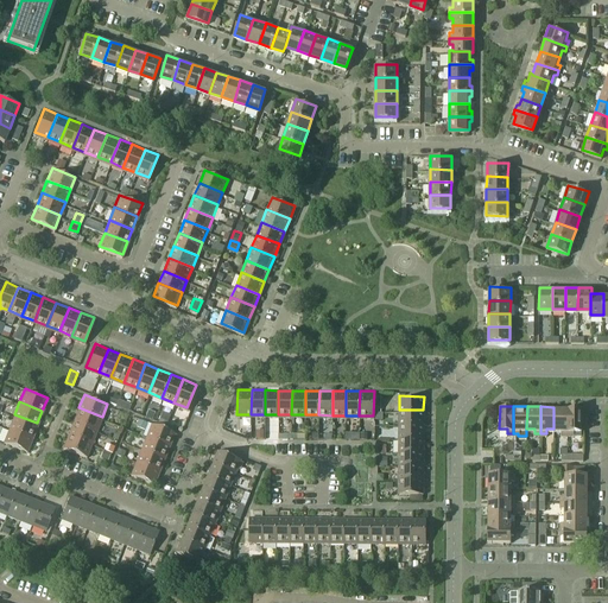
[(96,429),(102,417),(78,407),(74,419),(96,429)]
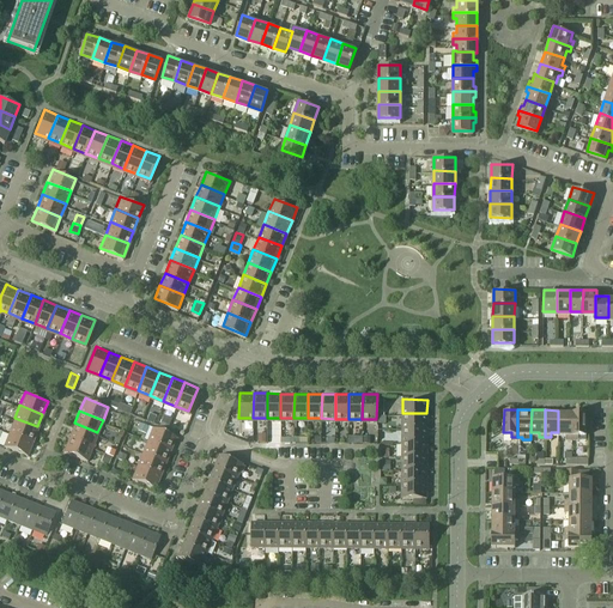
[(572,437),(572,411),(558,411),(558,432),(565,432),(565,437),(572,437)]
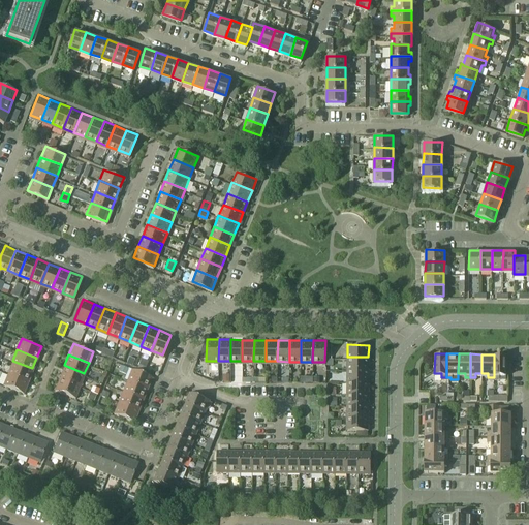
[(505,374),(505,354),(494,354),(494,377),(499,377),(499,374),(505,374)]
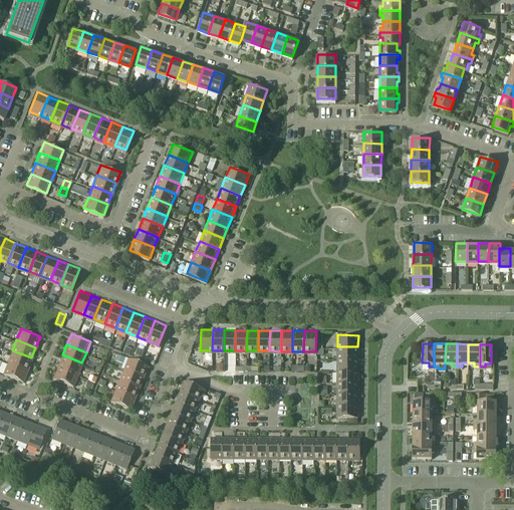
[(357,358),(357,346),(337,346),(337,358),(357,358)]
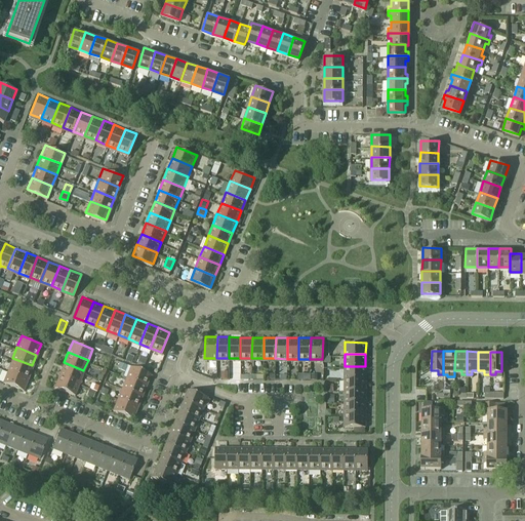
[(28,376),(32,365),(12,358),(8,368),(28,376)]
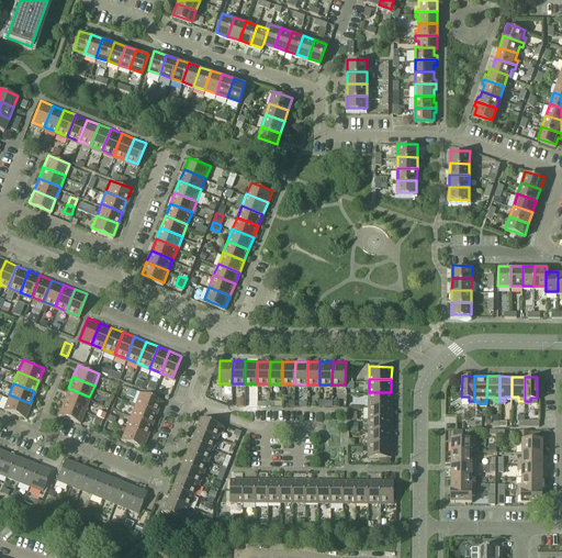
[(128,386),(125,392),(134,394),(136,389),(128,386)]
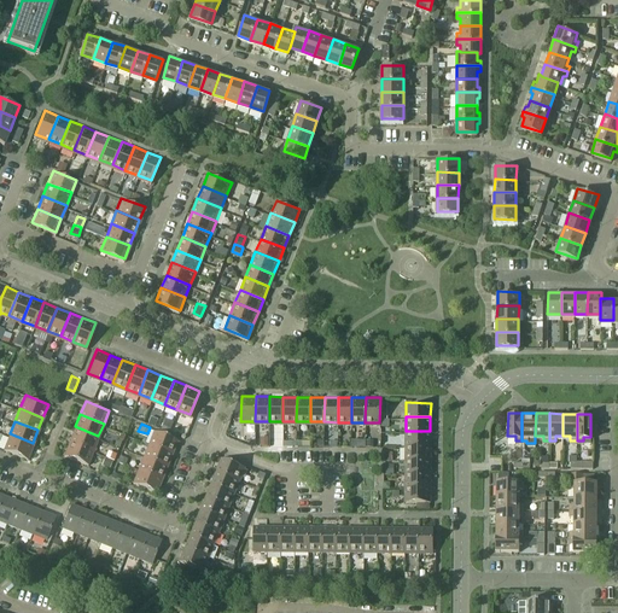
[(93,449),(98,436),(75,426),(70,439),(93,449)]
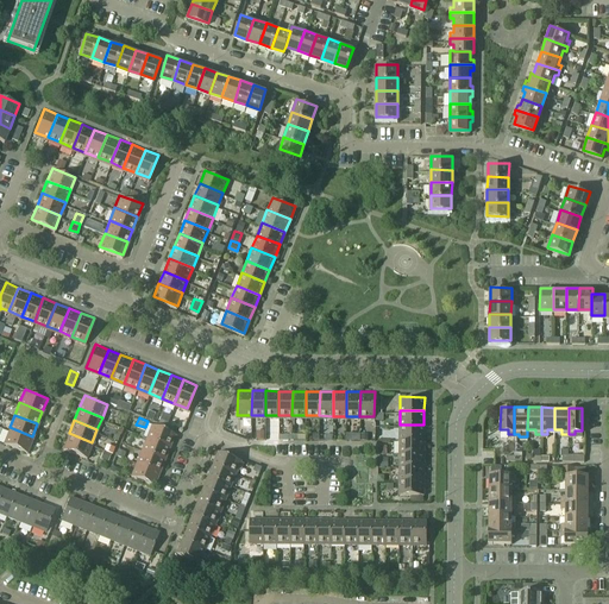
[(169,444),(175,432),(151,422),(146,435),(169,444)]
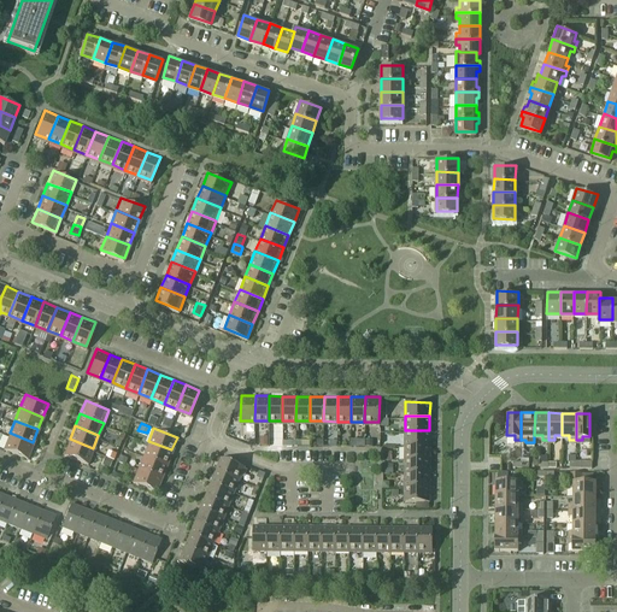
[(429,443),(429,430),(405,430),(404,443),(429,443)]
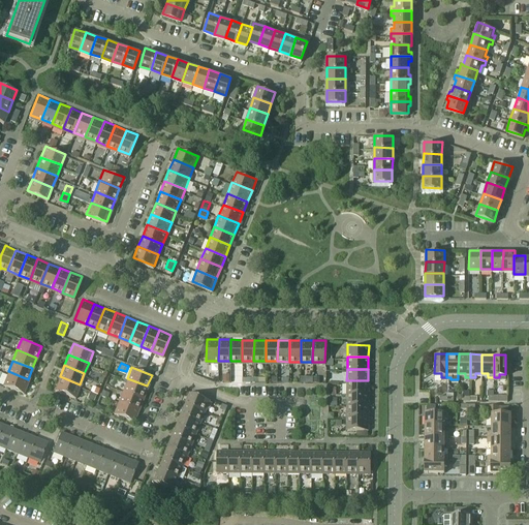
[(24,391),(28,379),(8,371),(3,382),(24,391)]
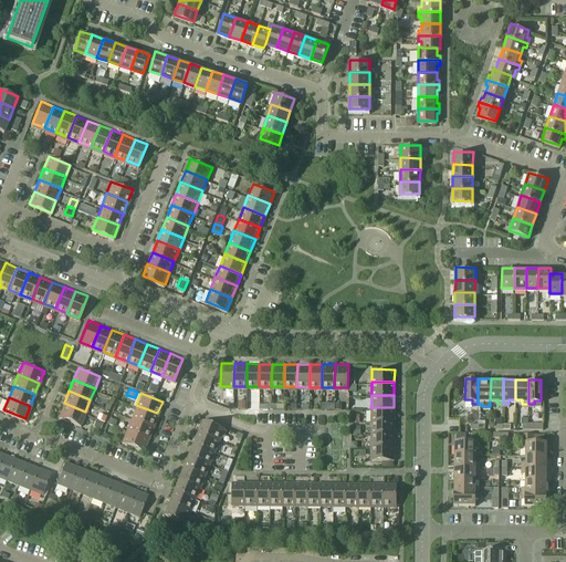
[(81,424),(85,412),(64,403),(59,415),(81,424)]
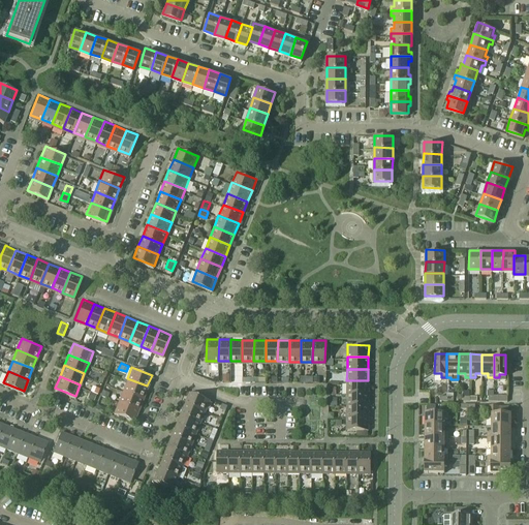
[(143,397),(147,385),(127,378),(122,389),(143,397)]
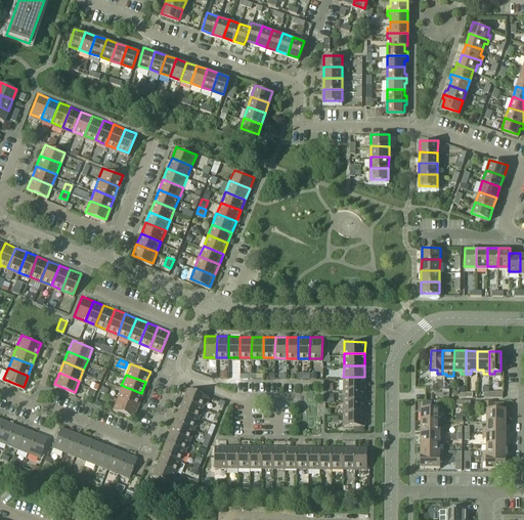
[(364,389),(364,377),(343,377),(343,388),(364,389)]
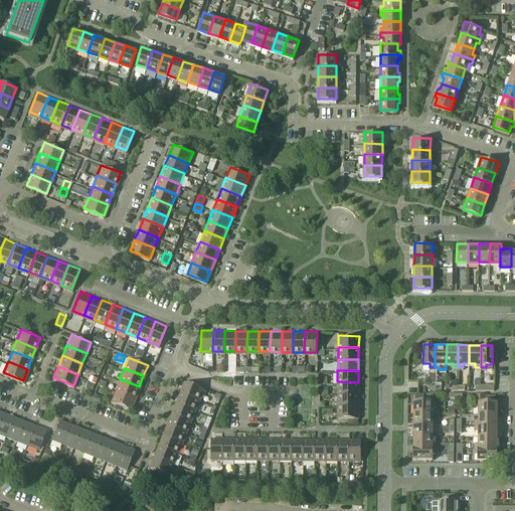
[(135,397),(139,386),(119,378),(115,389),(135,397)]
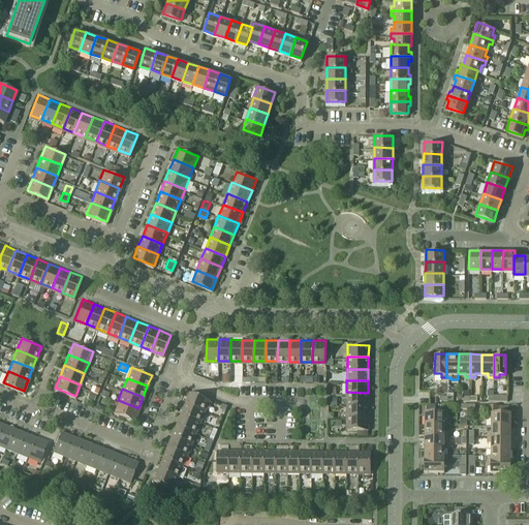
[(89,390),(87,396),(94,398),(96,392),(89,390)]
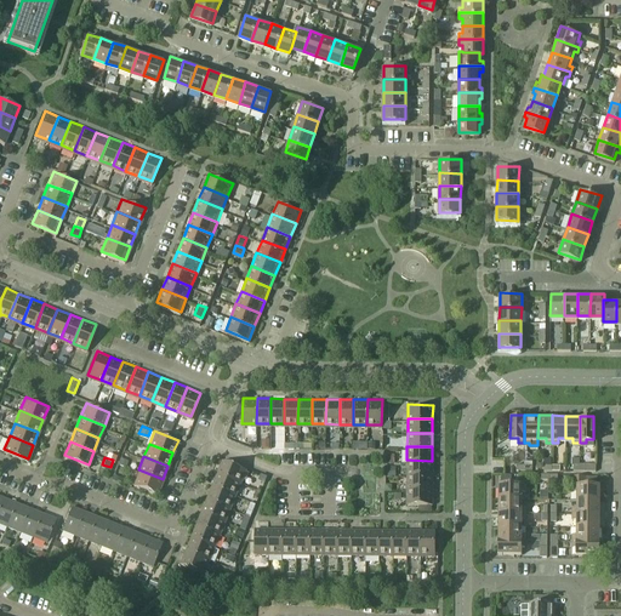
[(240,480),(246,467),(222,457),(217,472),(240,480)]
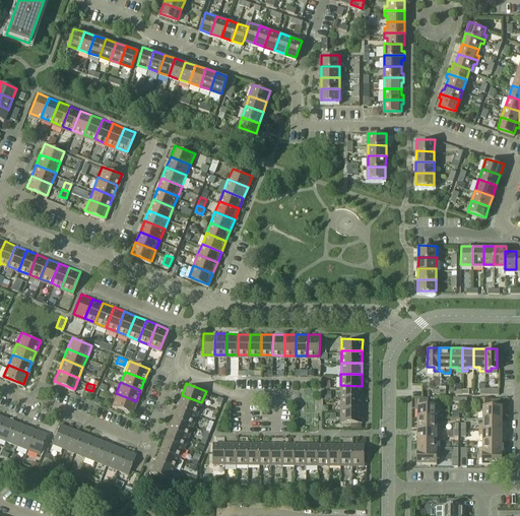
[(362,397),(362,386),(340,385),(340,397),(362,397)]
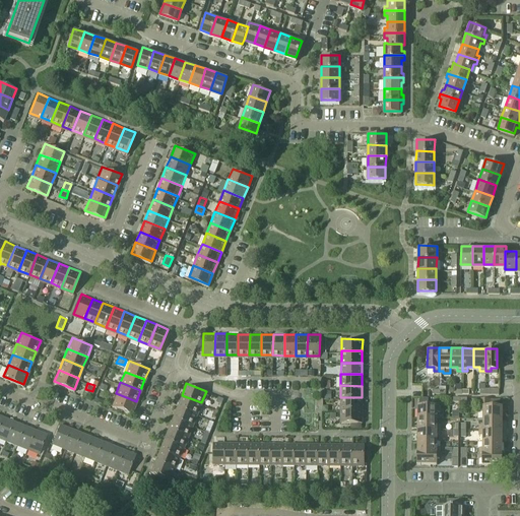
[(131,412),(136,401),(116,393),(112,404),(131,412)]
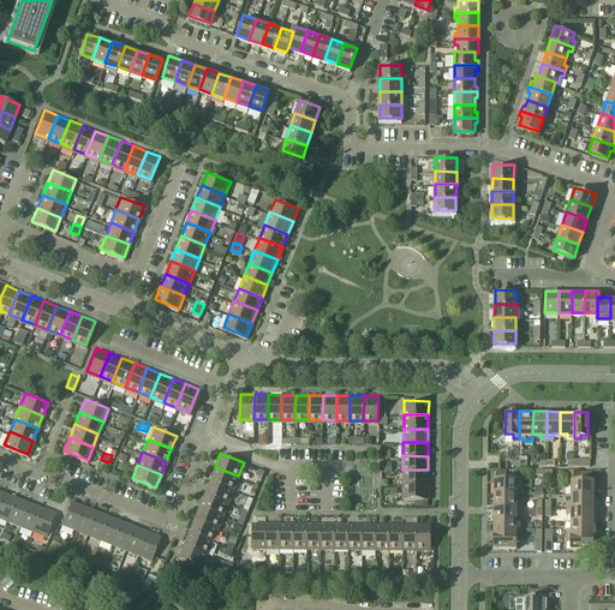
[(233,489),(238,476),(215,467),(209,479),(233,489)]
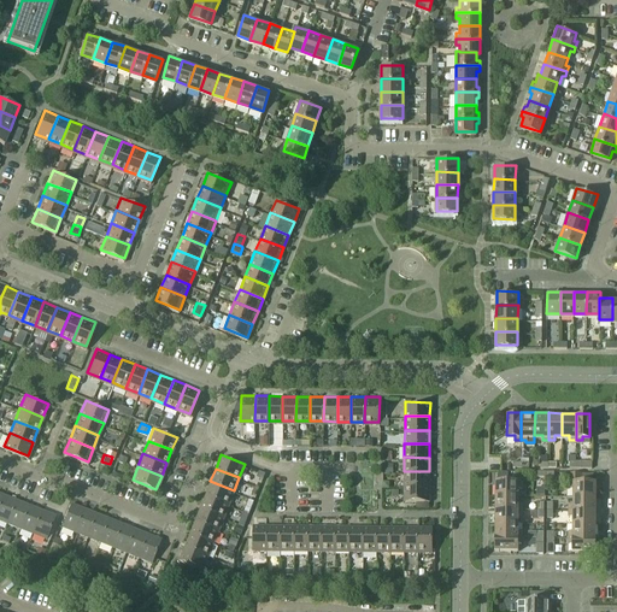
[(595,494),(595,480),(591,480),(591,471),(593,471),(569,470),(569,486),(573,486),(573,493),(595,494)]
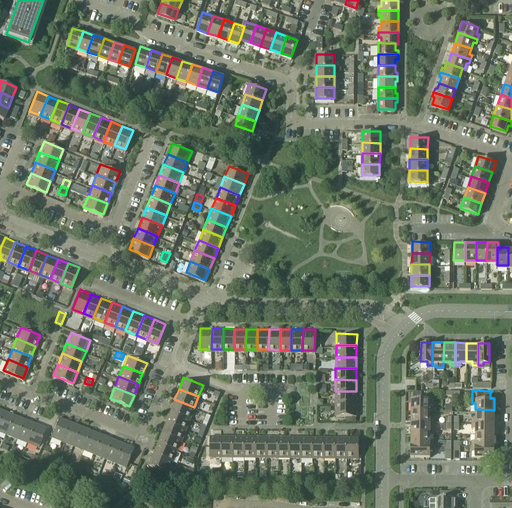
[(356,402),(356,391),(335,391),(335,402),(356,402)]
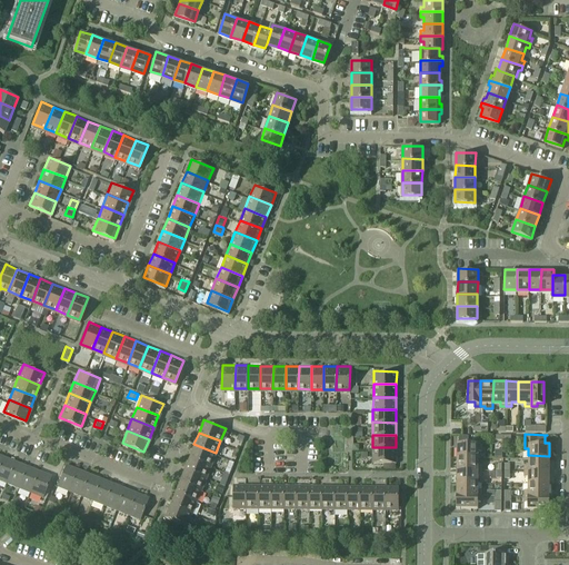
[(478,455),(478,448),(482,448),(482,442),(457,442),(457,455),(478,455)]
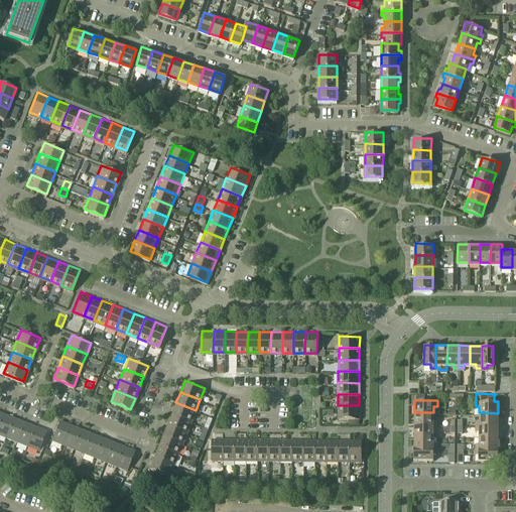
[(191,421),(196,410),(175,402),(171,413),(191,421)]
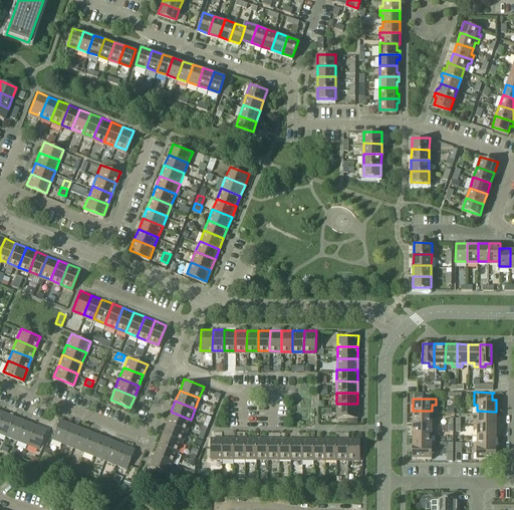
[(357,416),(357,404),(336,404),(336,416),(357,416)]
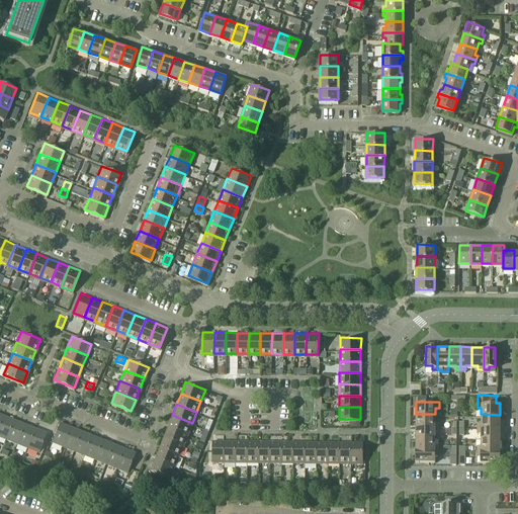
[(0,434),(6,437),(14,417),(4,413),(0,422),(0,434)]
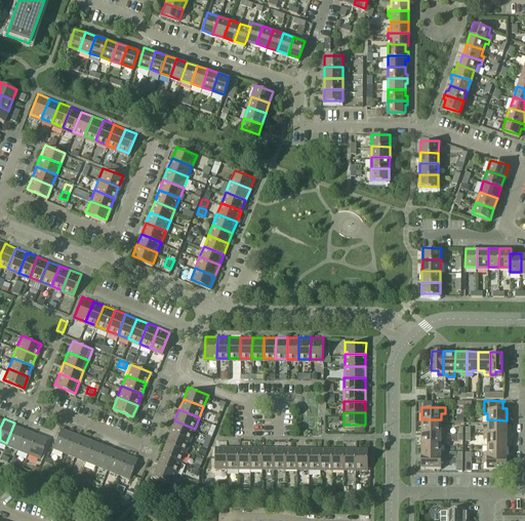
[(441,426),(441,419),(421,419),(421,431),(444,431),(444,426),(441,426)]
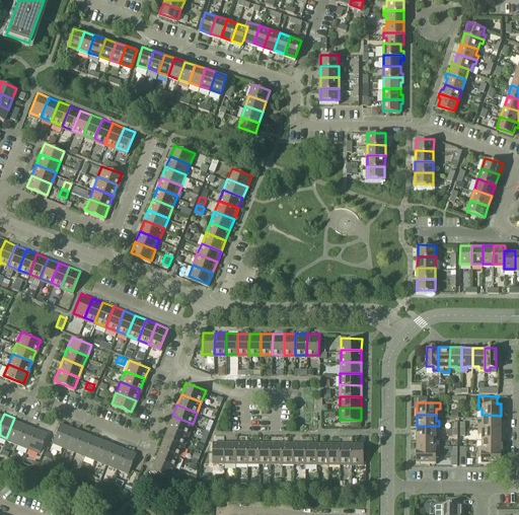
[(501,427),(501,416),(482,415),(482,422),(478,422),(477,427),(501,427)]
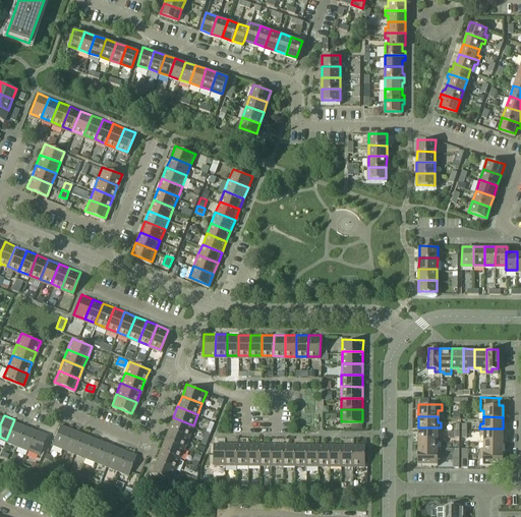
[(188,436),(193,425),(173,417),(169,427),(188,436)]
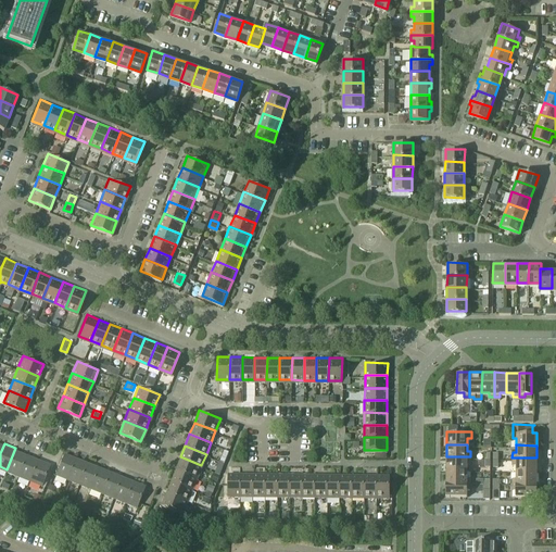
[(19,474),(27,453),(15,448),(7,469),(19,474)]
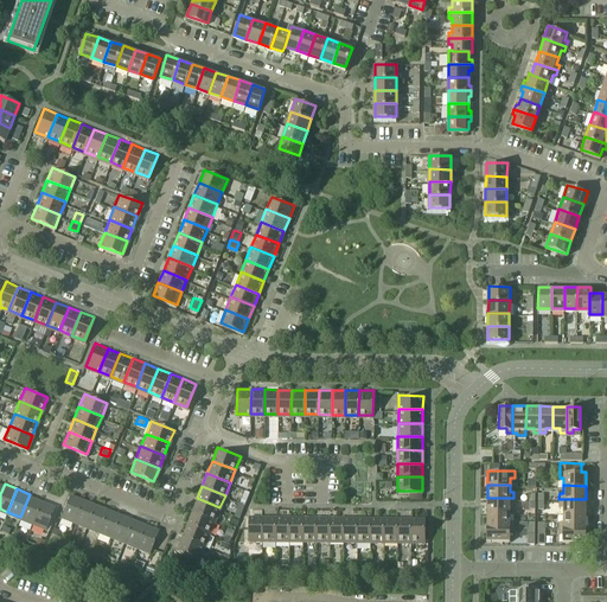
[(74,520),(83,497),(70,492),(61,516),(74,520)]
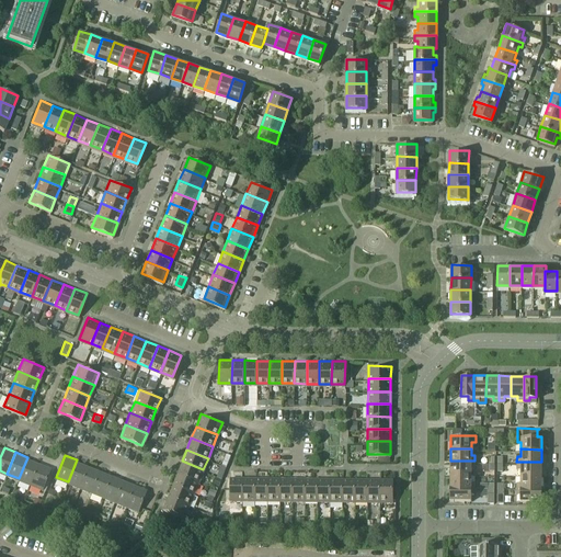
[(30,484),(38,462),(27,457),(19,478),(30,484)]
